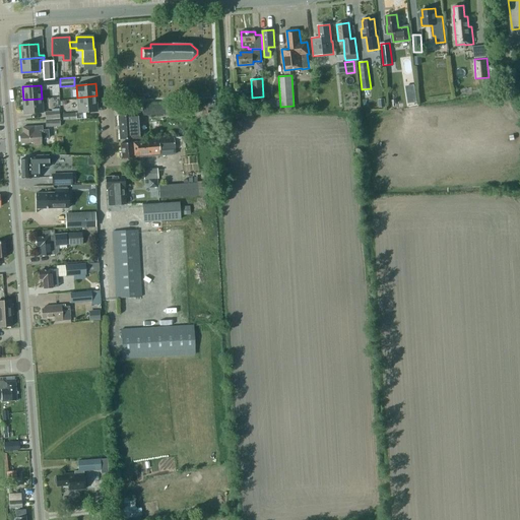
[(77,98),(78,110),(98,108),(96,95),(77,98)]
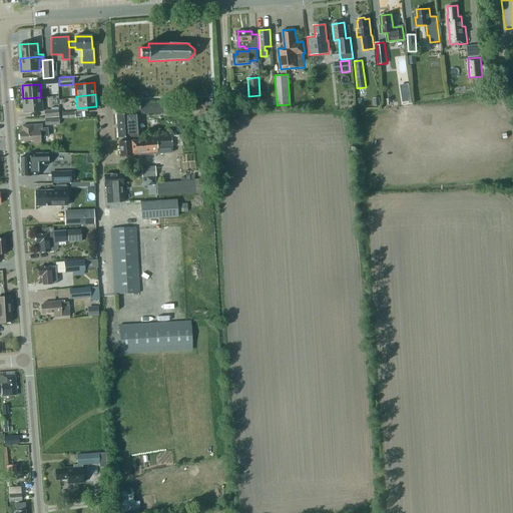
[(58,96),(43,97),(43,106),(54,106),(54,103),(58,103),(58,96)]
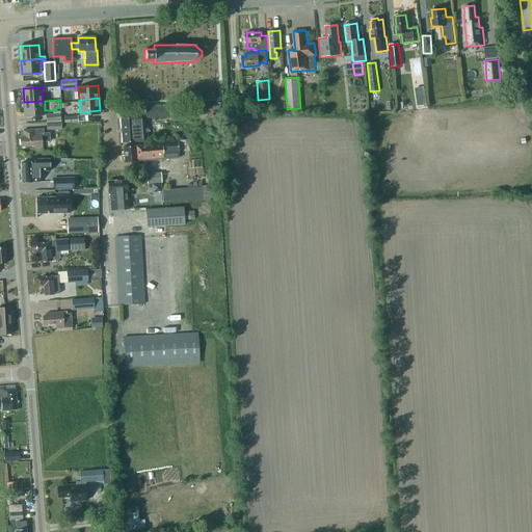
[(24,102),(25,116),(44,114),(43,101),(24,102)]
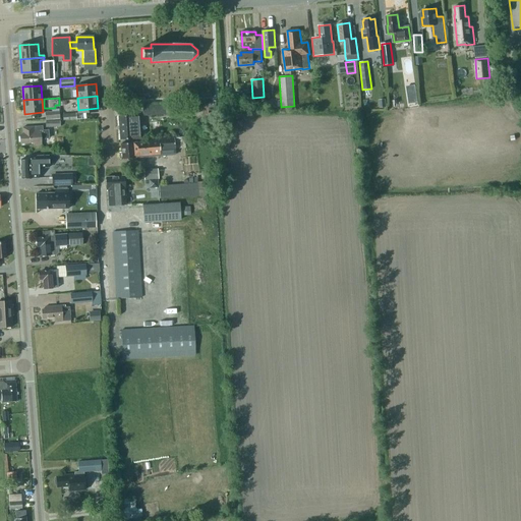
[(277,108),(277,100),(268,100),(268,108),(277,108)]
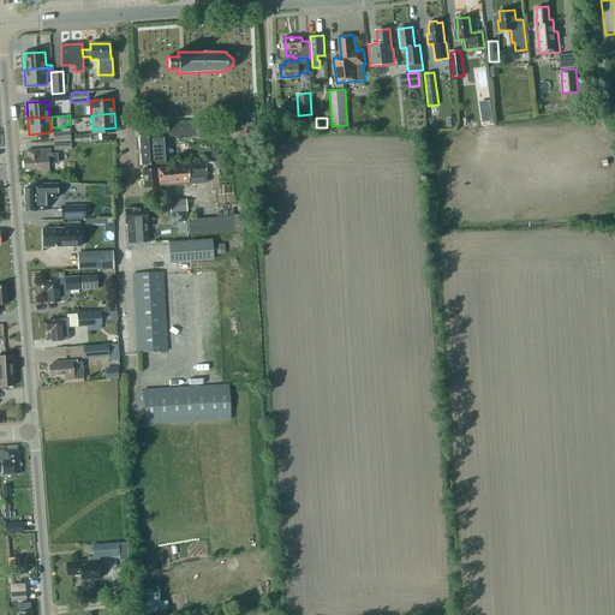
[(213,123),(196,124),(168,125),(168,136),(213,133),(213,123)]
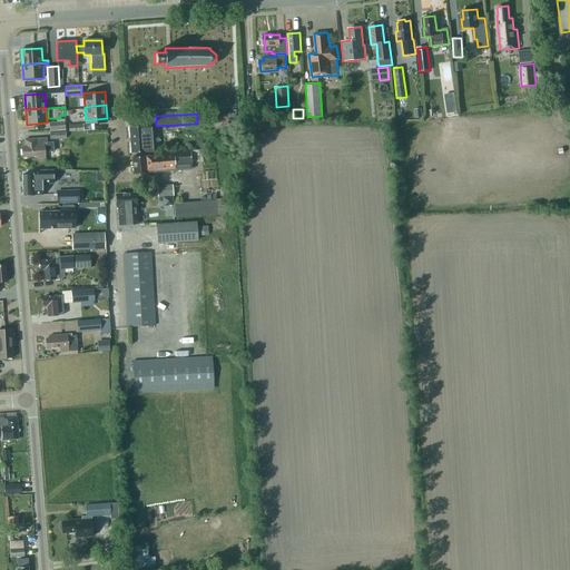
[(151,125),(130,126),(131,151),(153,150),(151,125)]
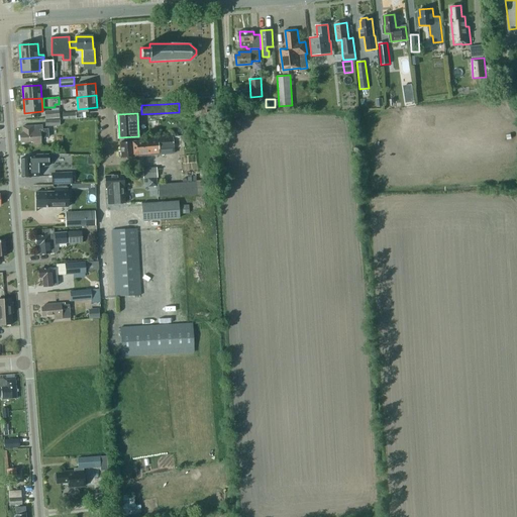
[(40,143),(40,138),(48,137),(47,129),(41,129),(41,125),(22,126),(22,133),(20,133),(20,142),(33,141),(33,143),(40,143)]
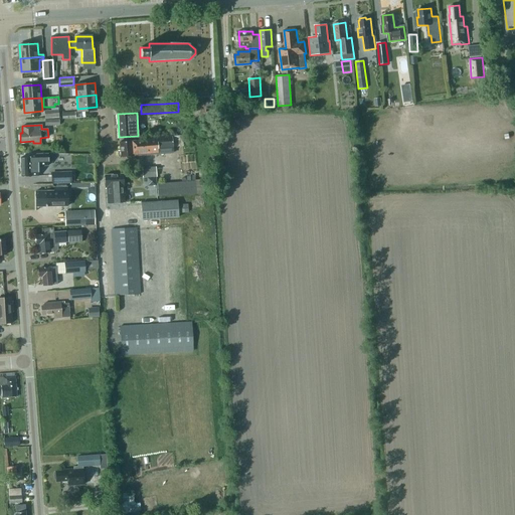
[(157,138),(121,141),(122,150),(120,150),(120,156),(136,155),(136,156),(144,155),(144,154),(173,152),(173,147),(182,147),(182,135),(157,137),(157,138)]
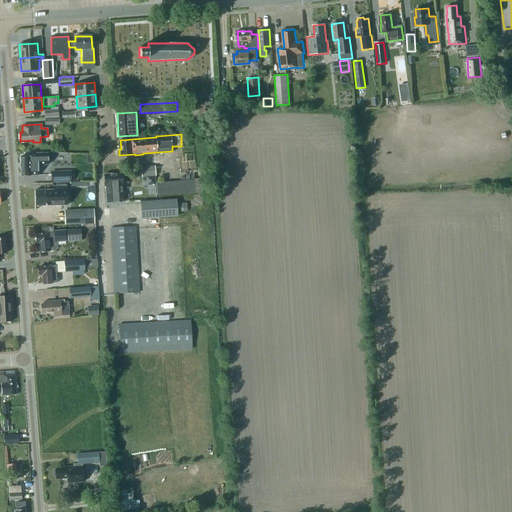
[(21,156),(21,175),(38,174),(37,164),(48,164),(48,153),(30,154),(30,156),(21,156)]
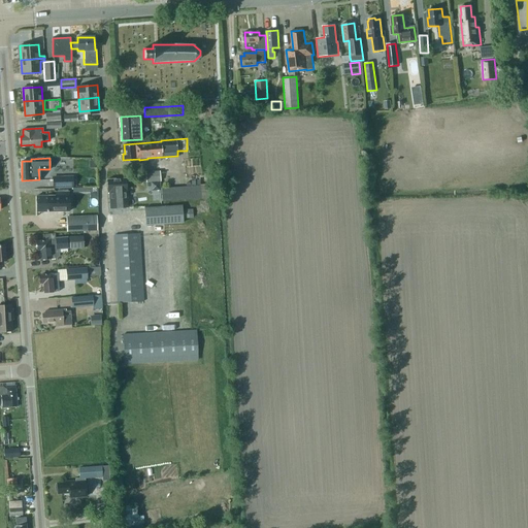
[(145,172),(146,182),(159,180),(158,171),(145,172)]
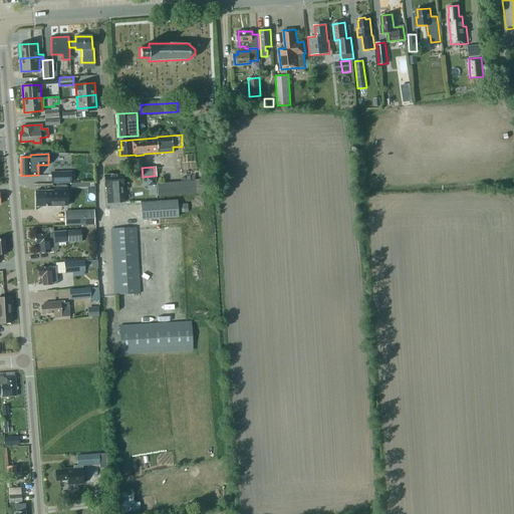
[(70,172),(51,173),(51,183),(71,183),(70,172)]
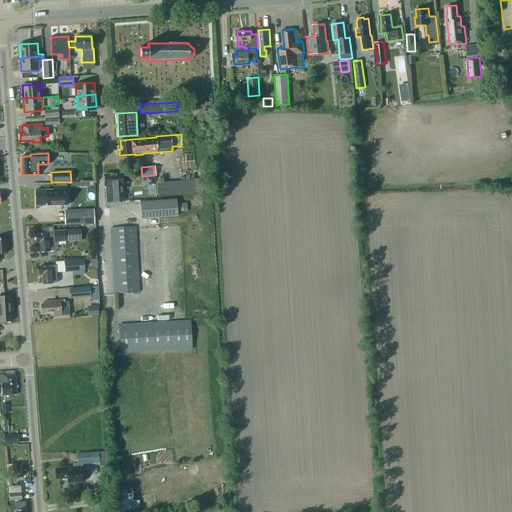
[(124,201),(122,173),(104,174),(105,185),(107,185),(107,188),(106,188),(107,202),(124,201)]
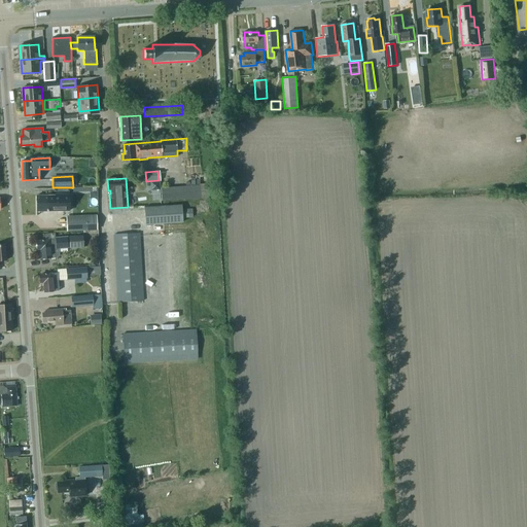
[(162,190),(162,181),(152,181),(152,190),(162,190)]
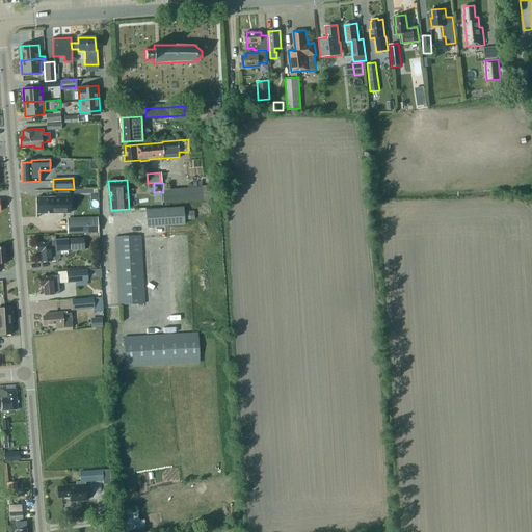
[(210,186),(164,188),(165,202),(210,200),(210,186)]
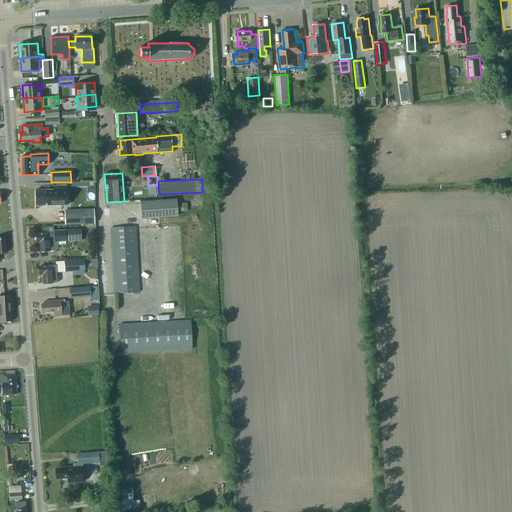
[(35,190),(36,205),(67,204),(66,186),(53,186),(53,189),(35,190)]
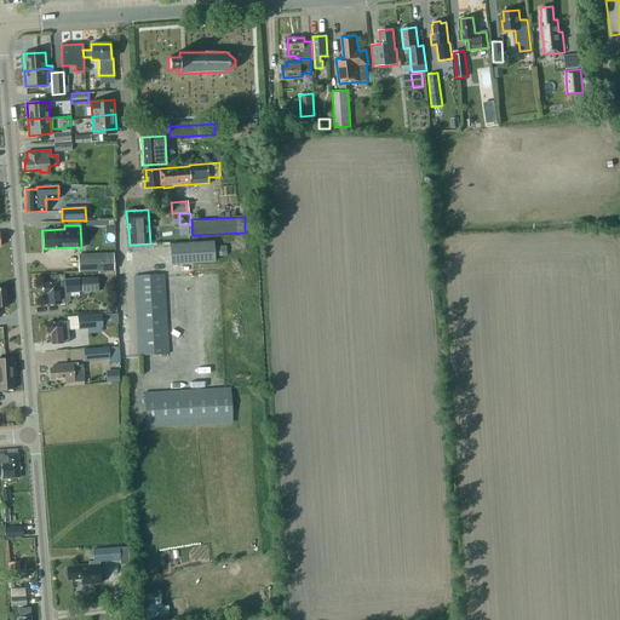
[(213,241),(170,244),(172,264),(214,262),(213,241)]
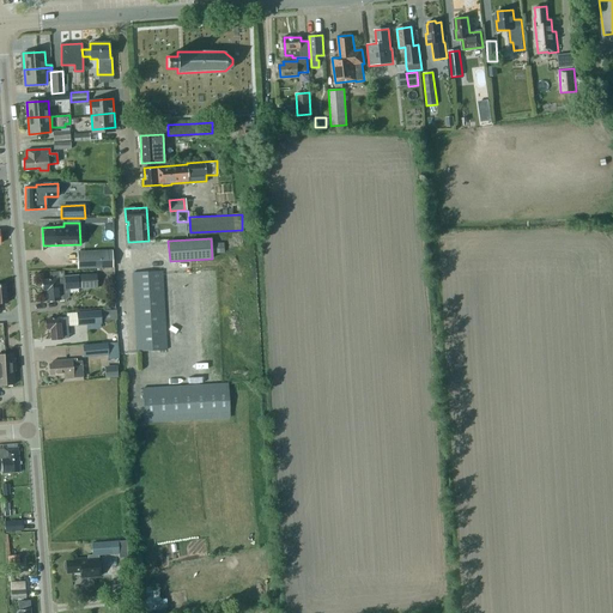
[(77,268),(99,267),(98,250),(77,252),(77,268)]
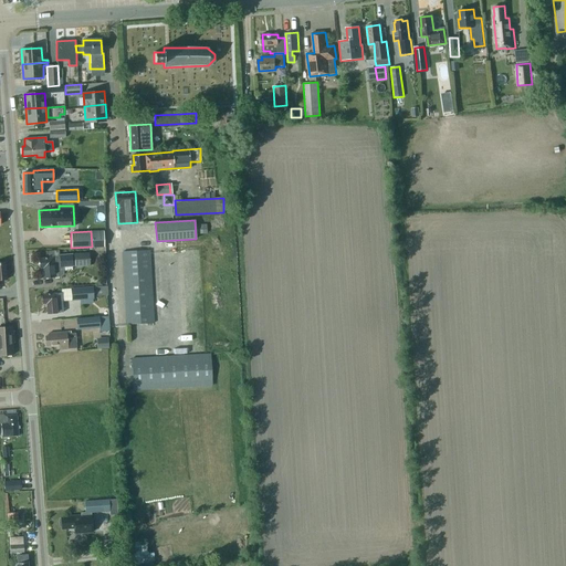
[(60,276),(60,275),(62,275),(63,273),(63,266),(73,265),(72,254),(60,255),(59,250),(49,251),(50,258),(42,258),(40,260),(41,266),(42,268),(43,268),(44,278),(60,276)]
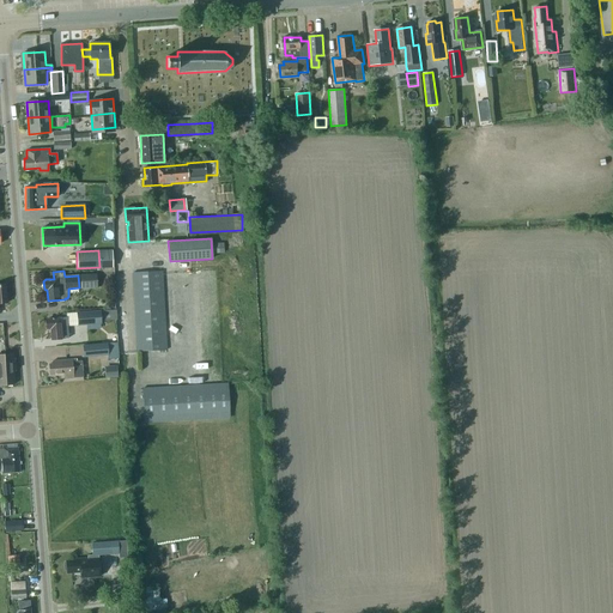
[(134,273),(139,353),(168,351),(163,272),(134,273)]
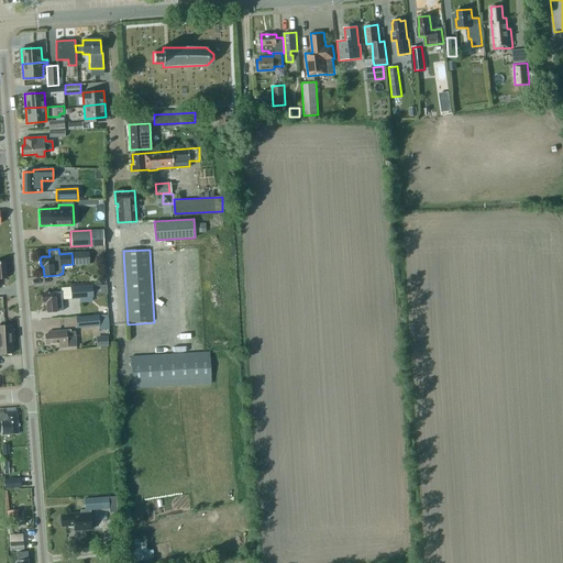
[(73,255),(74,265),(89,264),(88,254),(73,255)]
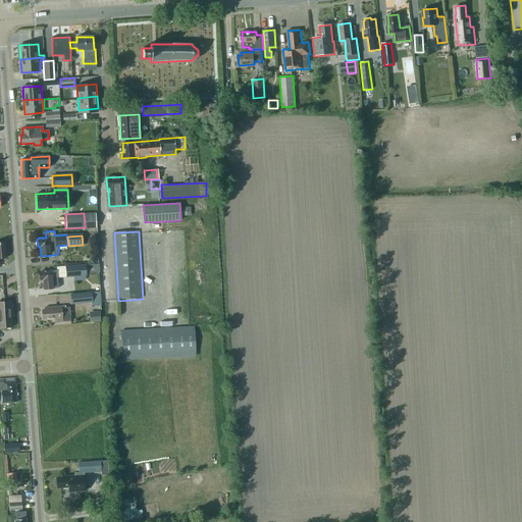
[(64,266),(65,277),(73,276),(86,275),(85,273),(85,264),(64,266)]
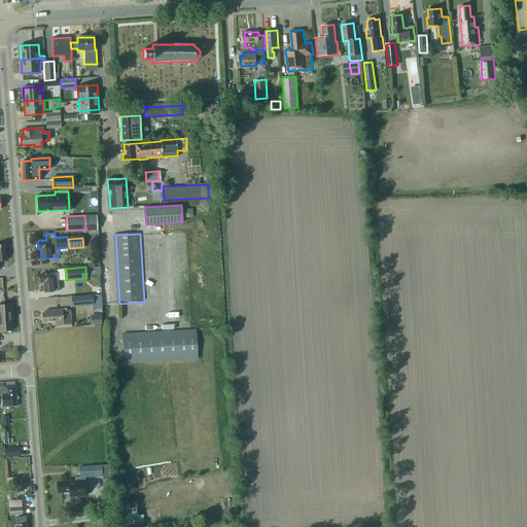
[(85,267),(85,276),(96,275),(96,267),(85,267)]
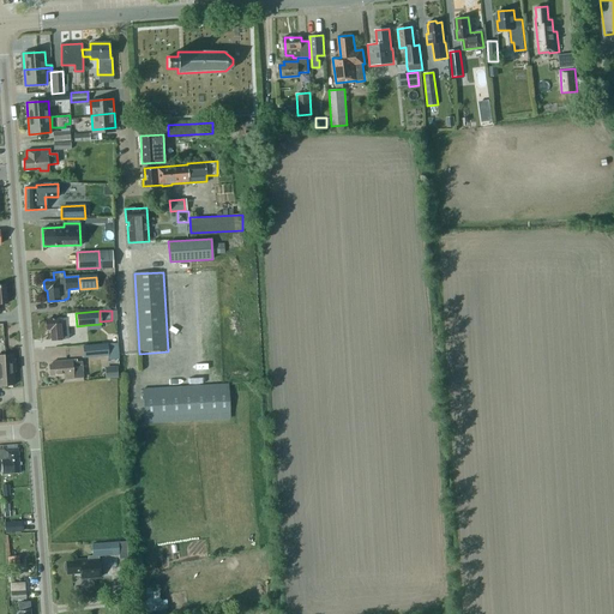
[(46,321),(47,329),(48,330),(50,330),(50,339),(68,338),(67,326),(66,318),(47,319),(47,320),(46,321)]
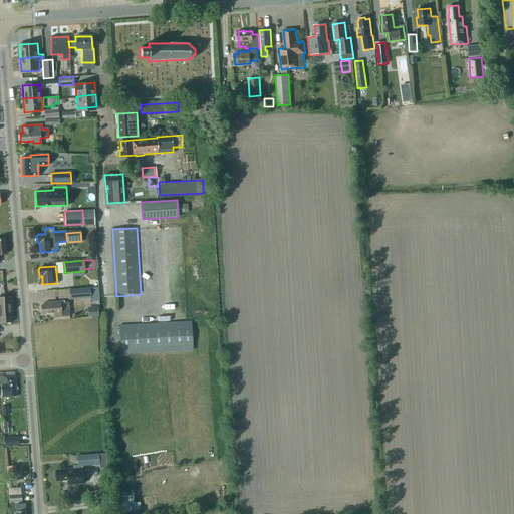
[(71,299),(90,297),(91,300),(97,299),(96,287),(90,288),(90,287),(70,289),(71,299)]
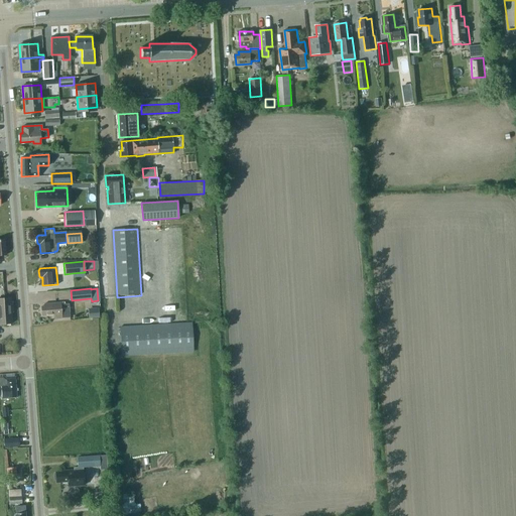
[(0,325),(0,326),(11,325),(9,299),(0,299),(0,325)]
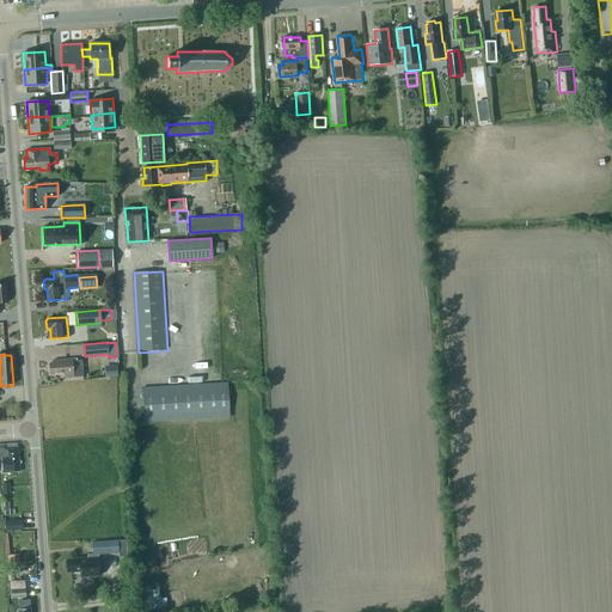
[(53,362),(49,362),(50,374),(65,373),(65,378),(73,378),(73,377),(83,375),(81,360),(72,361),(72,359),(53,360),(53,362)]
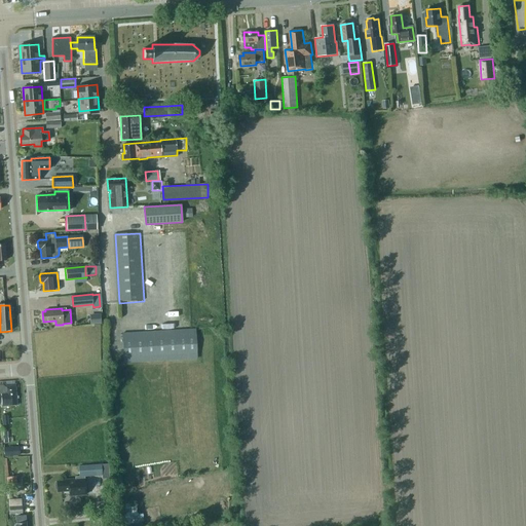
[(100,314),(89,314),(89,325),(101,324),(100,314)]
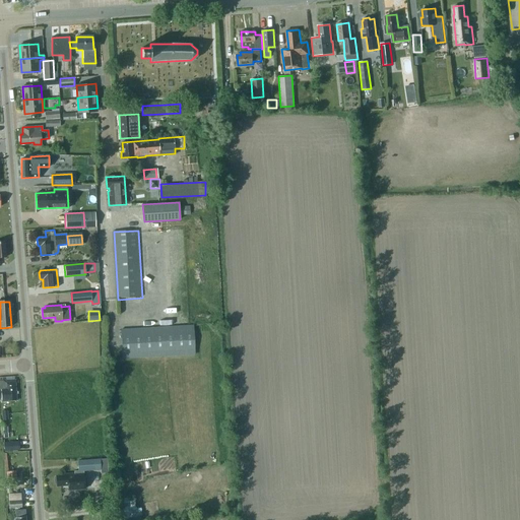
[(122,330),(123,359),(195,354),(194,326),(122,330)]
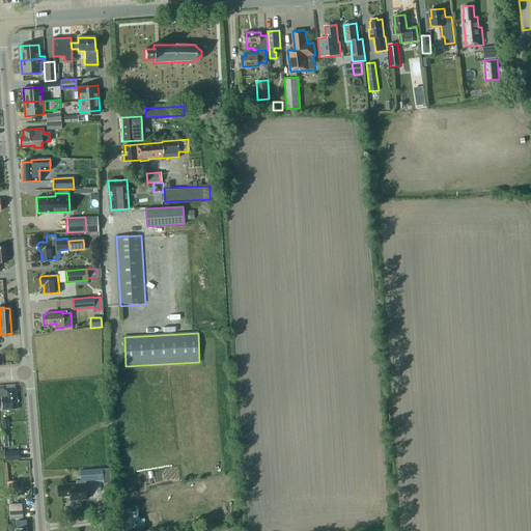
[(0,398),(1,412),(16,411),(15,389),(0,390),(0,398)]
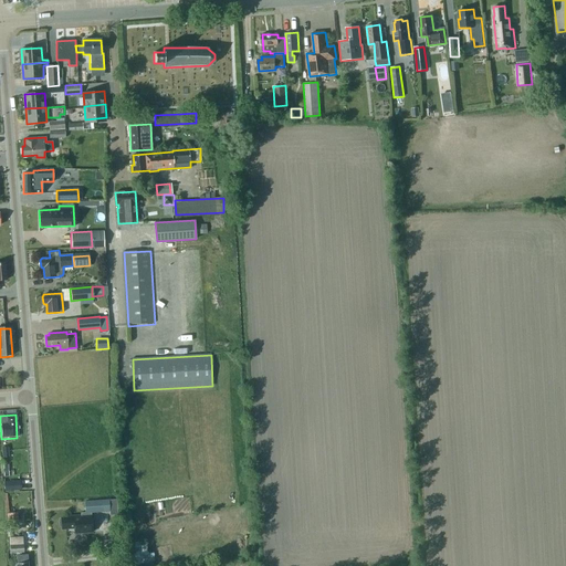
[(3,482),(3,492),(21,490),(20,481),(3,482)]
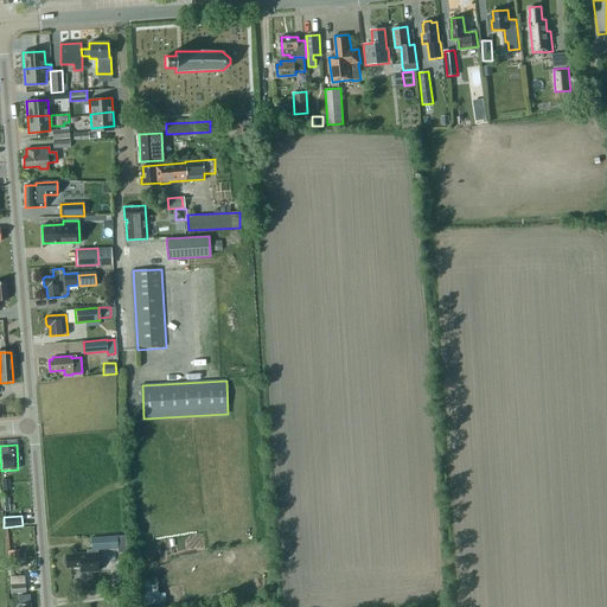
[(90,538),(90,549),(87,549),(87,554),(74,554),(74,556),(64,556),(65,568),(80,567),(80,569),(88,568),(88,572),(100,570),(98,550),(117,549),(116,536),(90,538)]
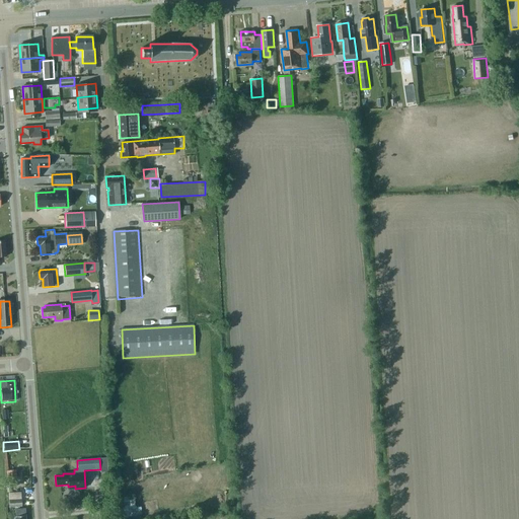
[(15,470),(6,471),(7,482),(16,480),(15,470)]
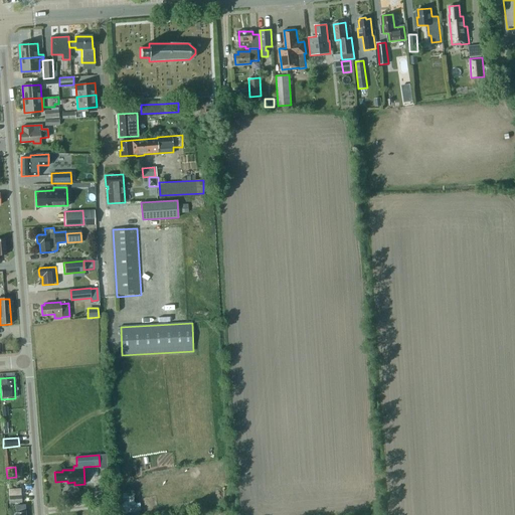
[(124,512),(136,511),(135,492),(123,492),(124,512)]
